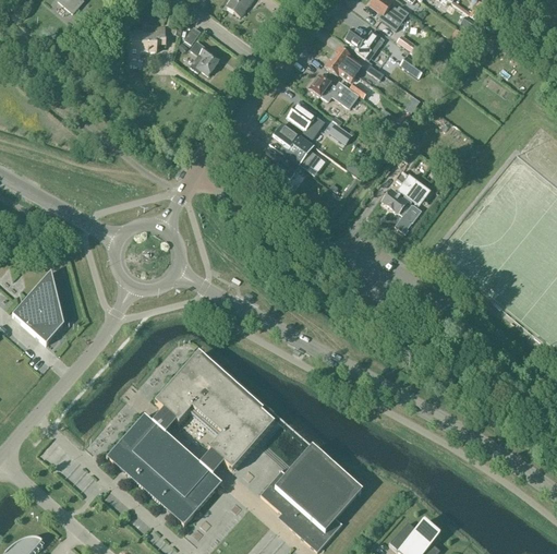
[(60,0),(74,12),(84,1),(83,0),(60,0)]
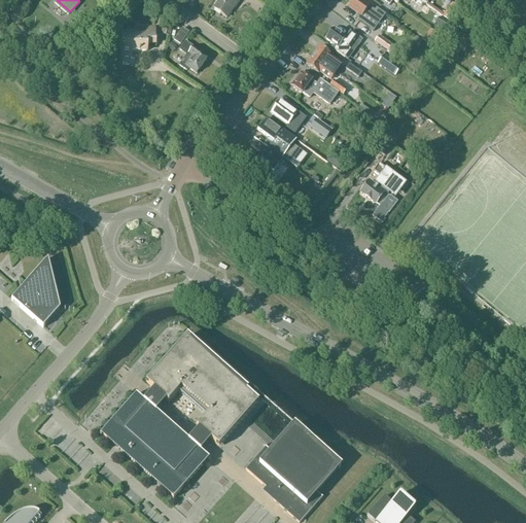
[(217,0),(214,5),(228,14),(237,0),(217,0)]
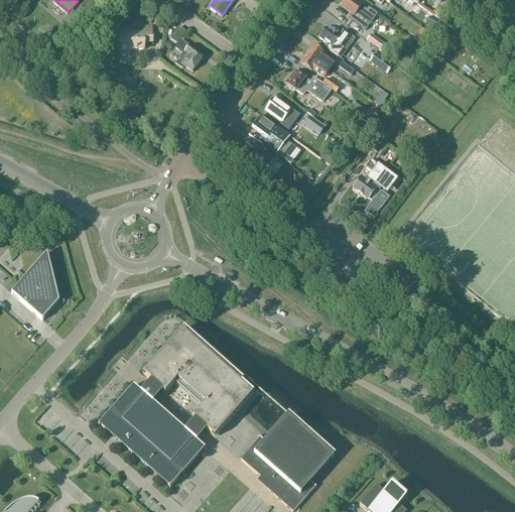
[(345,0),(342,5),(351,11),(349,15),(366,27),(378,11),(369,5),(367,7),(363,4),(358,0),(345,0)]
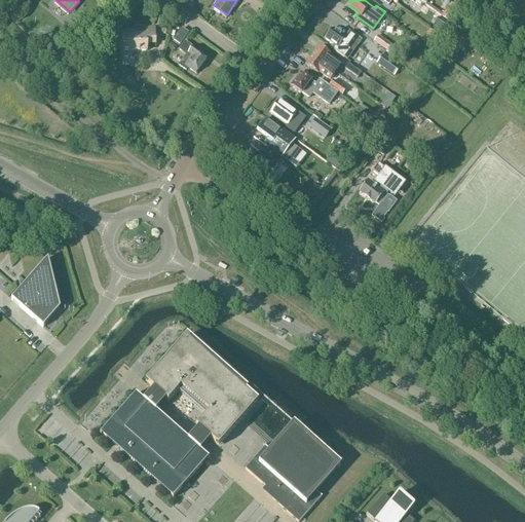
[(441,15),(437,22),(456,35),(460,29),(441,15)]
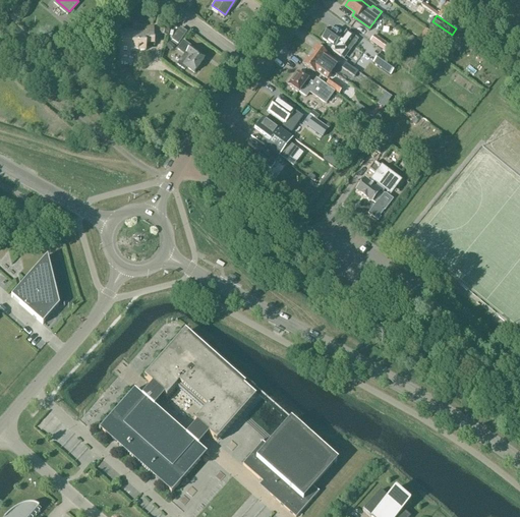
[(171,20),(163,18),(160,32),(168,33),(171,20)]
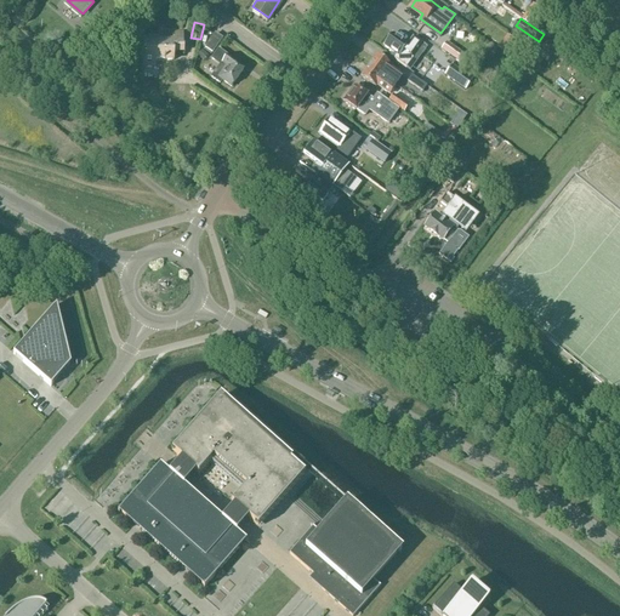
[(144,36),(144,61),(155,61),(155,56),(175,57),(175,50),(183,50),(183,28),(175,28),(164,28),(164,36),(159,36),(144,36)]
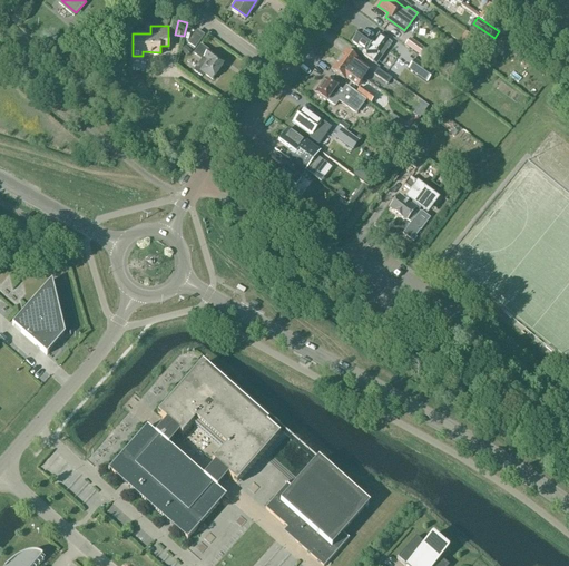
[(205,32),(198,28),(189,40),(195,45),(205,32)]
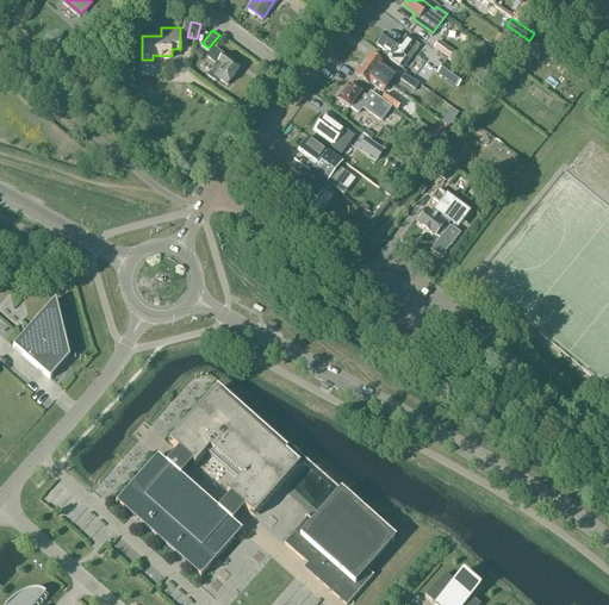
[(421,43),(406,32),(401,41),(386,30),(378,42),(385,48),(383,51),(390,56),(397,47),(406,54),(410,48),(424,58),(430,51),(420,44),(421,43)]
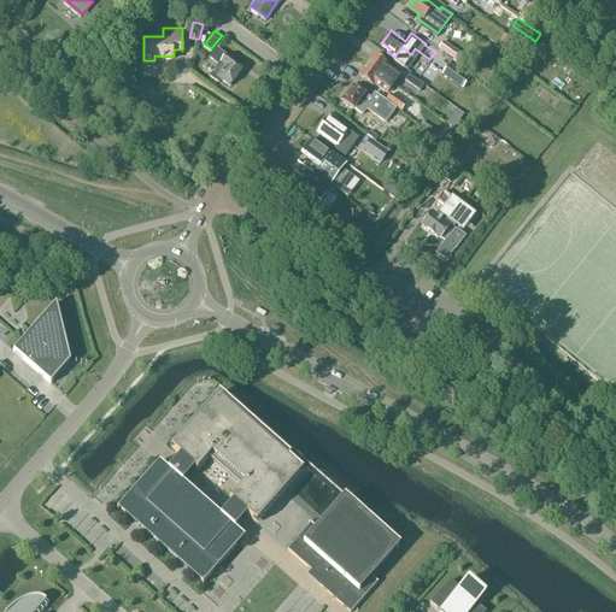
[(511,45),(500,37),(494,45),(506,52),(511,45)]
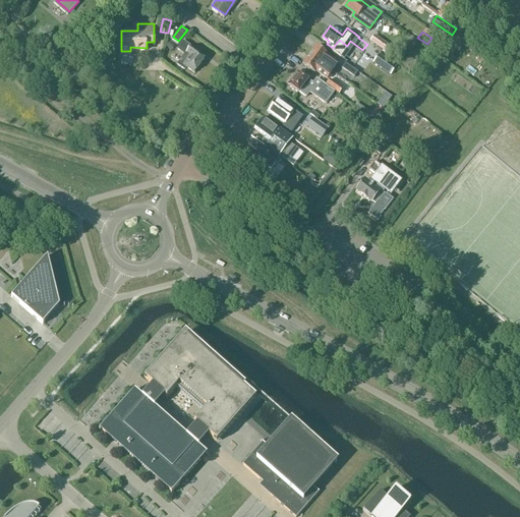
[(376,33),(371,38),(390,52),(394,46),(376,33)]
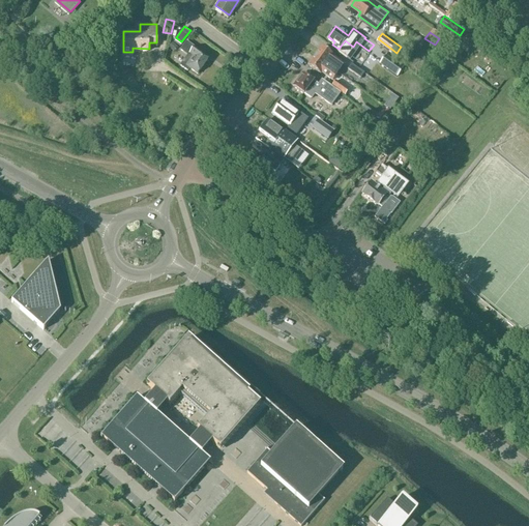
[(188,52),(180,63),(188,68),(190,65),(198,71),(208,57),(200,52),(202,50),(187,39),(181,47),(188,52)]
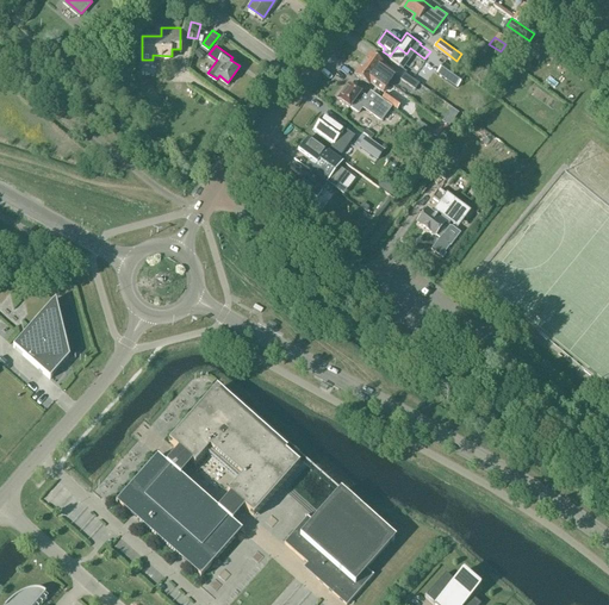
[(371,51),(364,61),(390,80),(396,72),(384,62),(385,61),(371,51)]
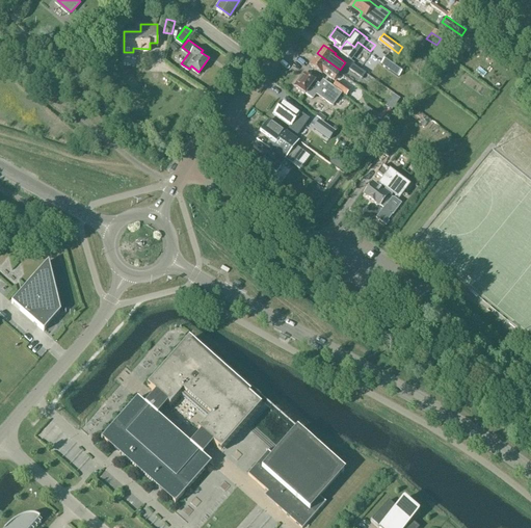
[(368,50),(360,58),(371,69),(379,60),(368,50)]
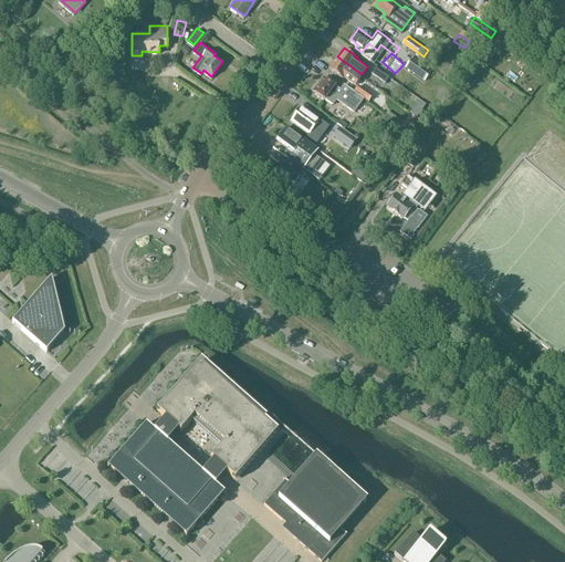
[(362,74),(337,56),(330,66),(343,76),(345,74),(356,82),(362,74)]
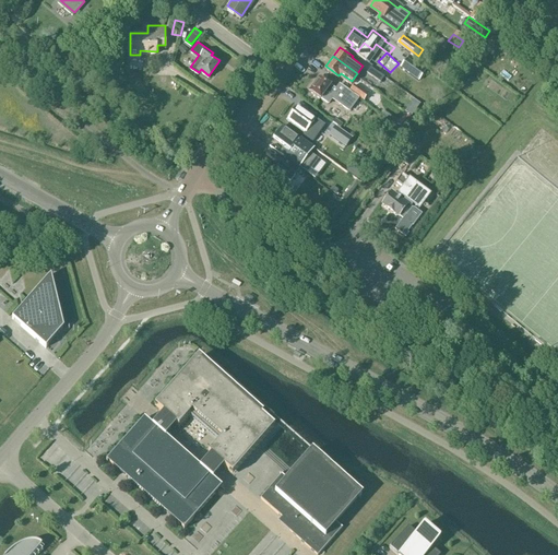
[(408,56),(401,65),(419,78),(426,69),(408,56)]
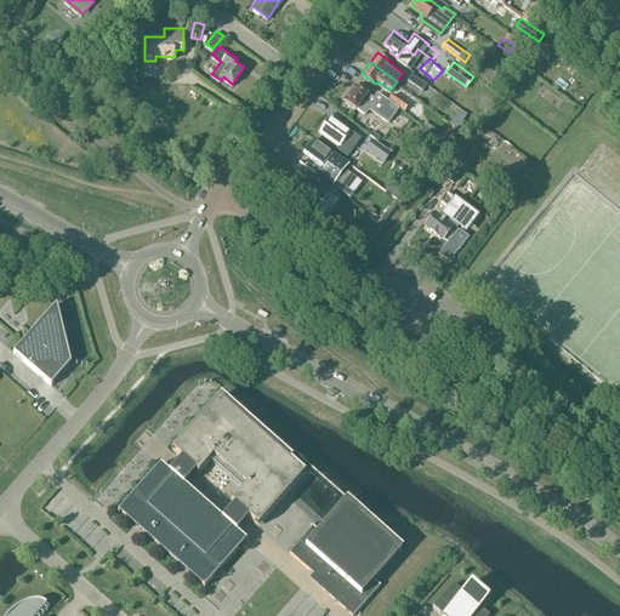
[(427,83),(413,72),(408,78),(424,89),(427,83)]
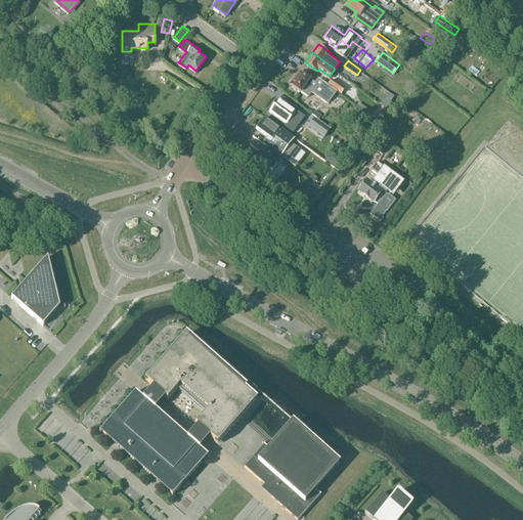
[(318,76),(315,81),(301,70),(291,83),(308,95),(311,91),(328,102),(337,90),(318,76)]
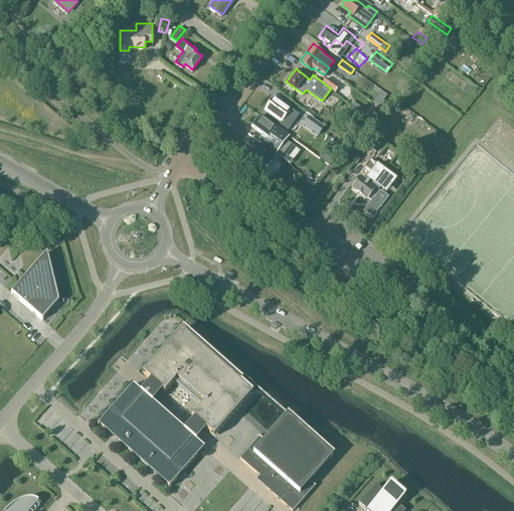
[(339,84),(327,75),(323,80),(335,90),(339,84)]
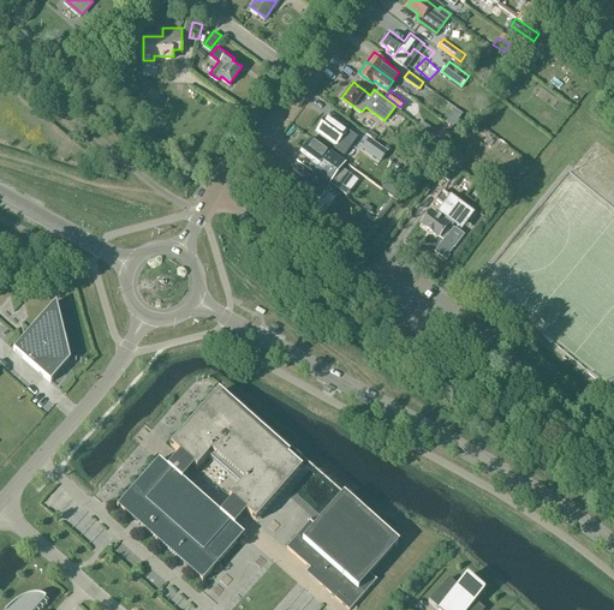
[(328,114),(316,130),(337,144),(335,145),(345,153),(357,136),(328,114)]
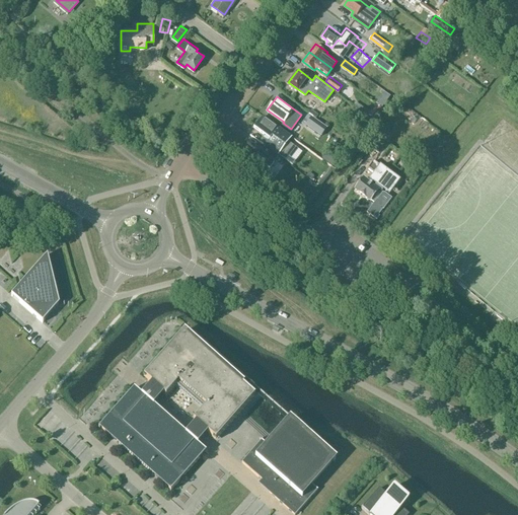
[(265,142),(279,153),(292,162),(295,157),(290,154),(296,145),(289,140),(292,135),(264,115),(254,127),(265,134),(261,139),(265,142)]
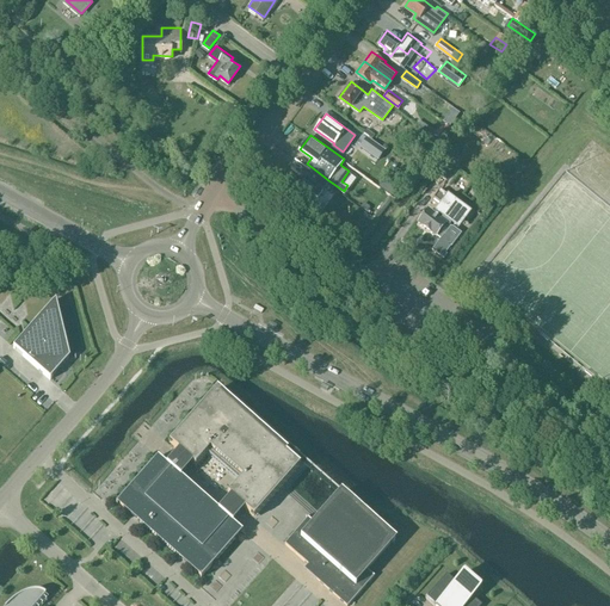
[(379,156),(384,148),(368,136),(362,144),(379,156)]
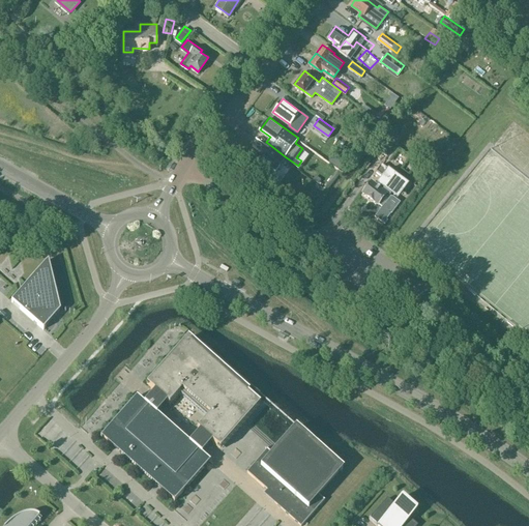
[(276,169),(285,156),(270,145),(266,151),(253,141),(244,153),(259,164),(263,158),(276,169)]
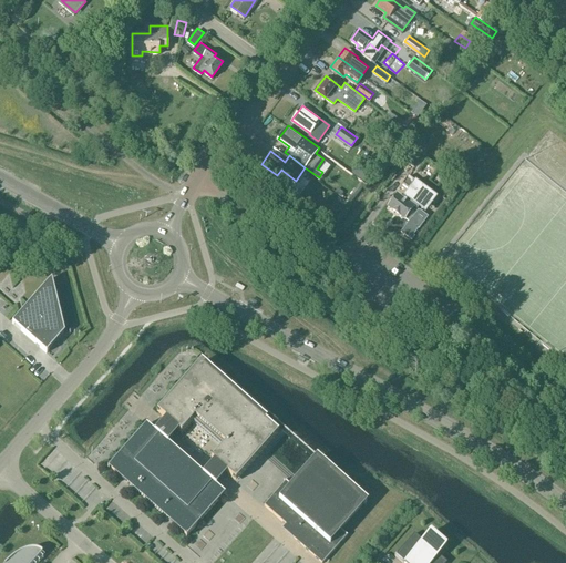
[(421,155),(417,151),(409,160),(414,164),(421,155)]
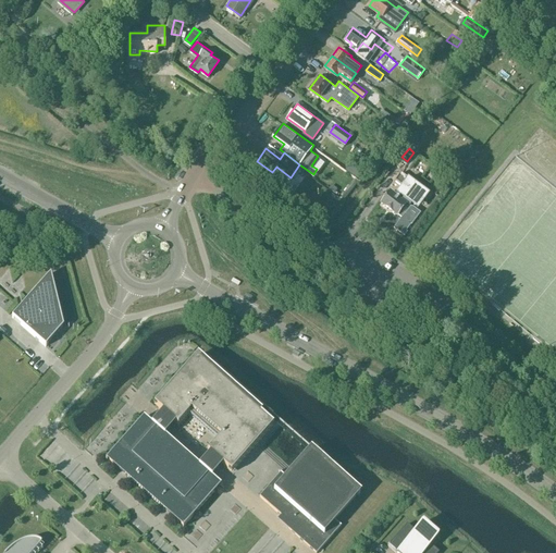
[(391,188),(381,201),(397,213),(402,209),(408,213),(399,225),(406,231),(411,223),(421,211),(415,206),(412,205),(410,204),(411,201),(418,207),(430,192),(408,175),(402,171),(396,179),(403,183),(396,192),(391,188)]
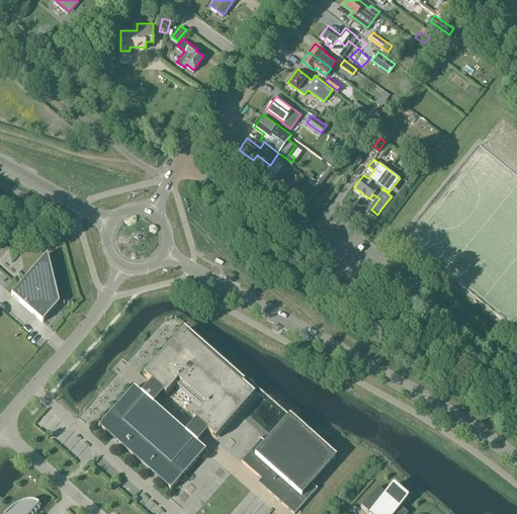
[(334,167),(330,164),(317,181),(320,184),(334,167)]
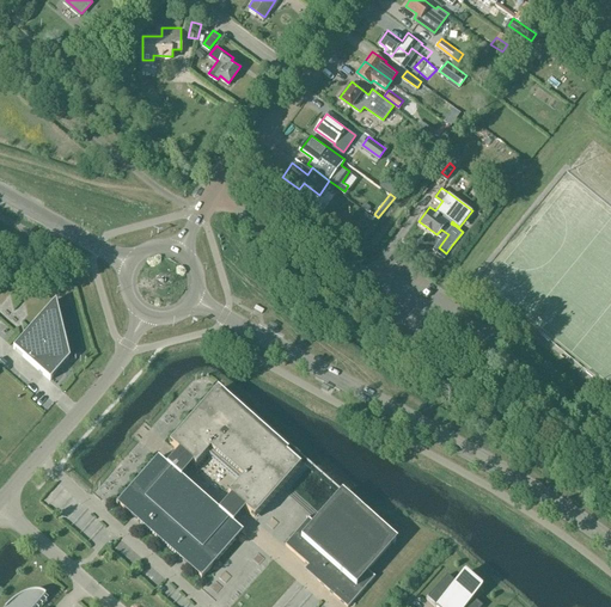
[(56,296),(37,318),(14,344),(52,378),(71,355),(56,296)]
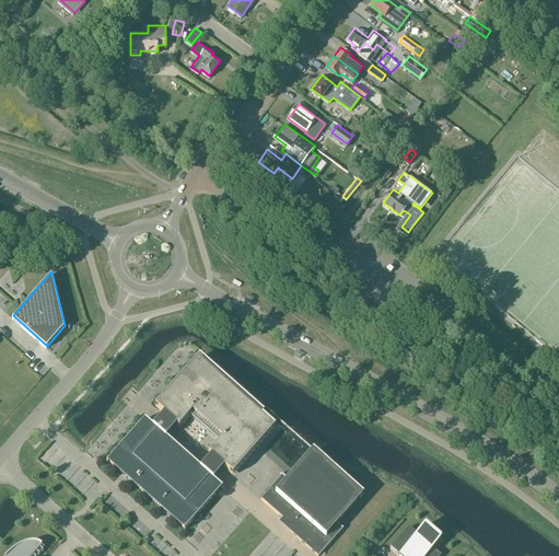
[(276,425),(248,402),(198,357),(155,404),(165,413),(154,424),(146,416),(107,459),(185,528),(223,485),(213,476),(224,465),(233,473),(276,425)]
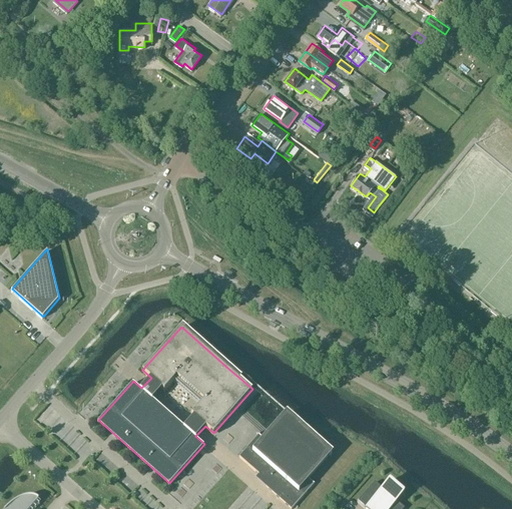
[(332,452),(286,412),(287,413),(266,438),(258,431),(258,432),(259,433),(239,454),(269,480),(267,483),(292,506),(292,507),(315,481),(309,476),(330,451),(332,453),(332,452)]
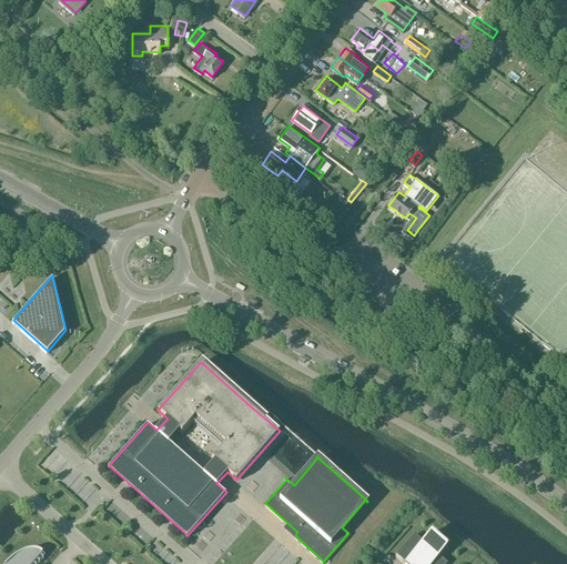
[(405,560),(408,563),(445,563),(448,561),(441,553),(447,545),(431,531),(424,539),(416,532),(397,553),(405,560)]
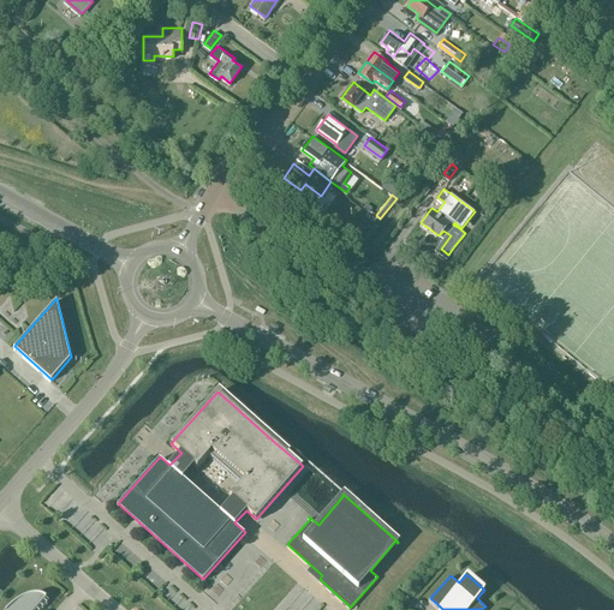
[(139,604),(145,598),(127,585),(123,592),(139,604)]
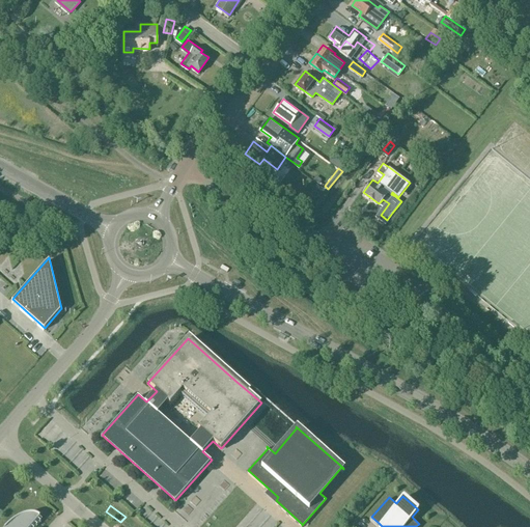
[(29,526),(40,515),(36,512),(31,511),(26,512),(19,516),(12,520),(8,524),(4,526),(29,526)]
